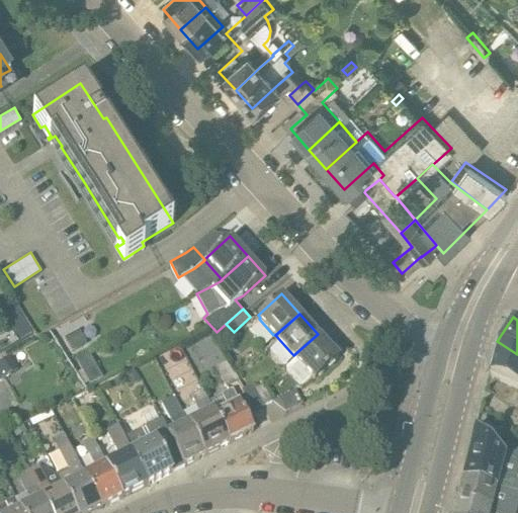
[(32,330),(25,320),(12,328),(19,339),(32,330)]
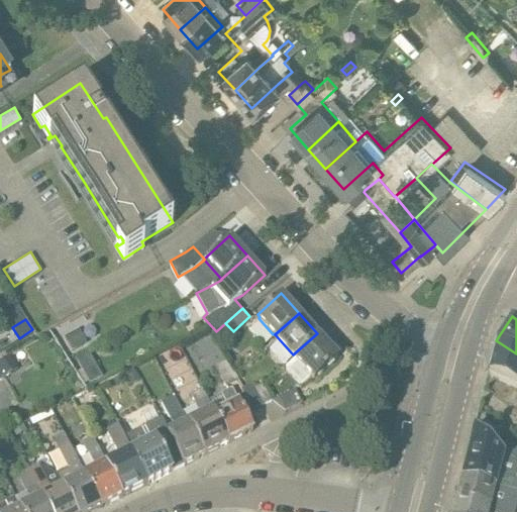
[(78,326),(64,334),(72,348),(86,340),(78,326)]
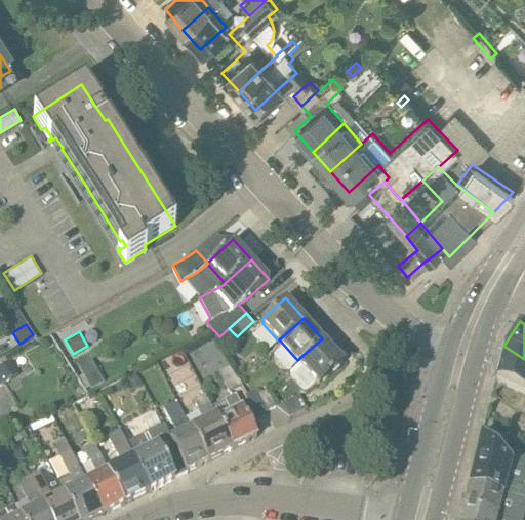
[(297,360),(318,384),(342,361),(322,338),(297,360)]
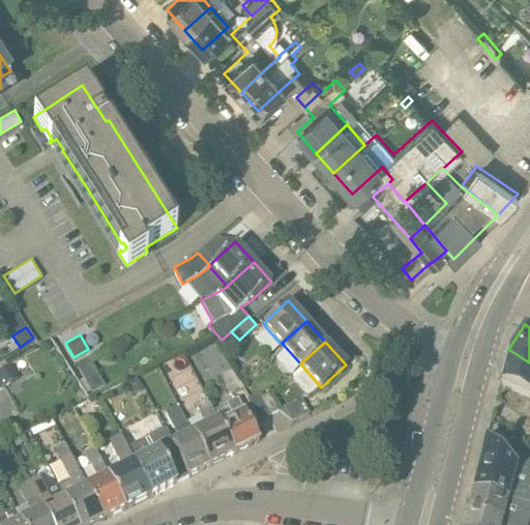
[(529,394),(529,362),(508,349),(500,381),(529,394)]
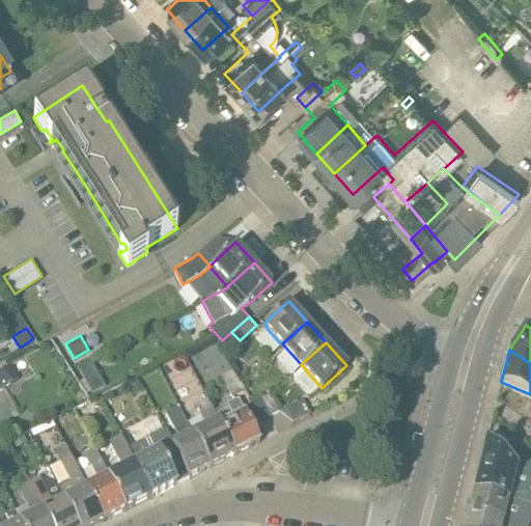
[(10,361),(0,367),(0,379),(3,385),(19,377),(10,361)]
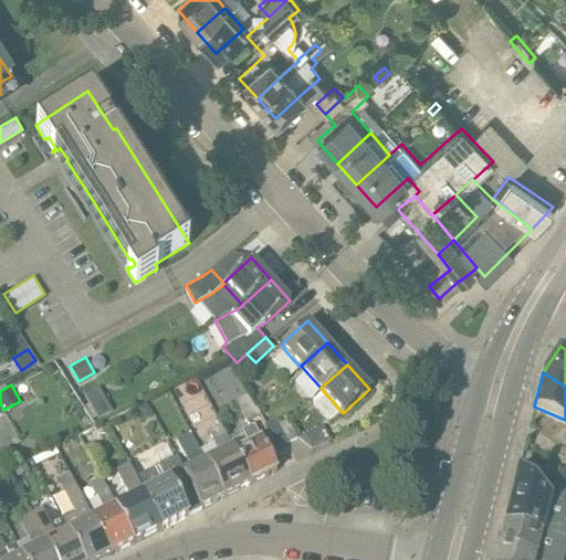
[(234,397),(248,420),(261,412),(249,389),(234,397)]
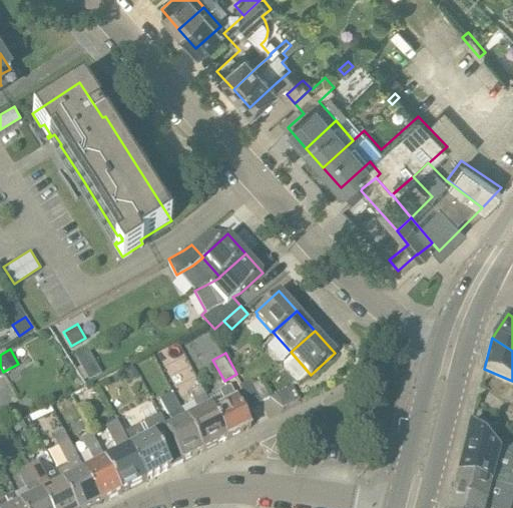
[(101,373),(94,360),(81,367),(88,380),(101,373)]
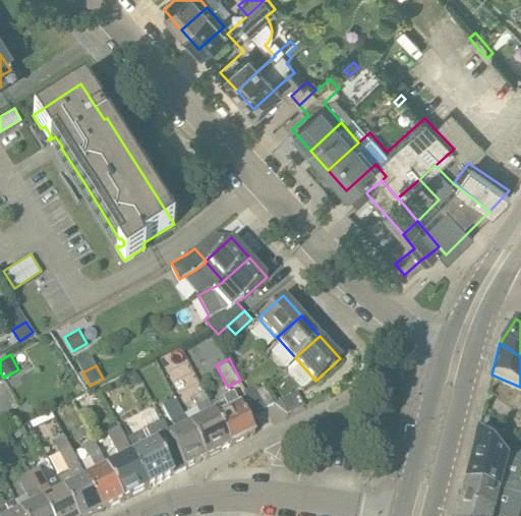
[(140,381),(134,368),(125,374),(132,386),(140,381)]
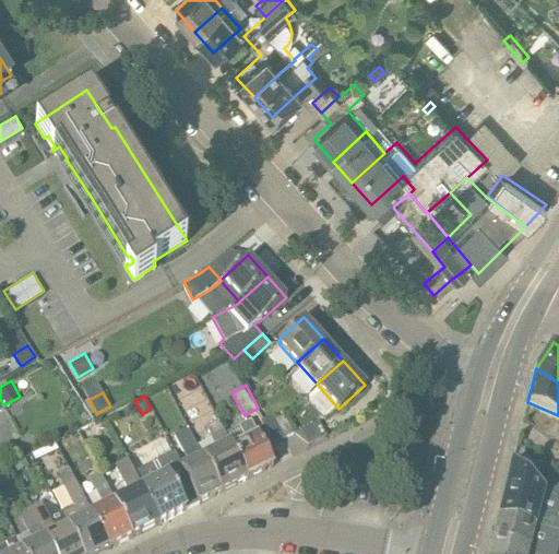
[(284,436),(284,435),(275,415),(273,411),(261,417),(273,441),(284,436)]
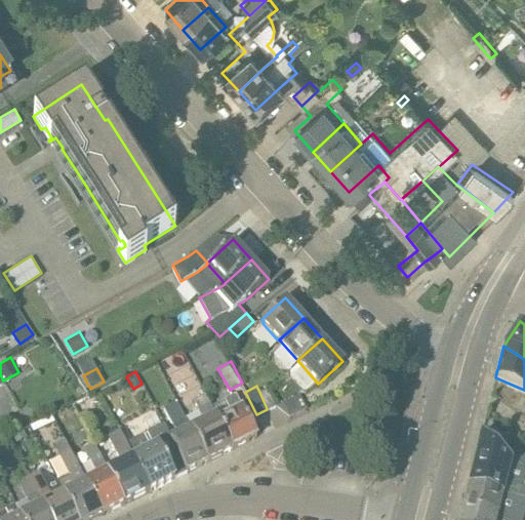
[(276,404),(271,393),(268,386),(258,390),(267,408),(276,404)]
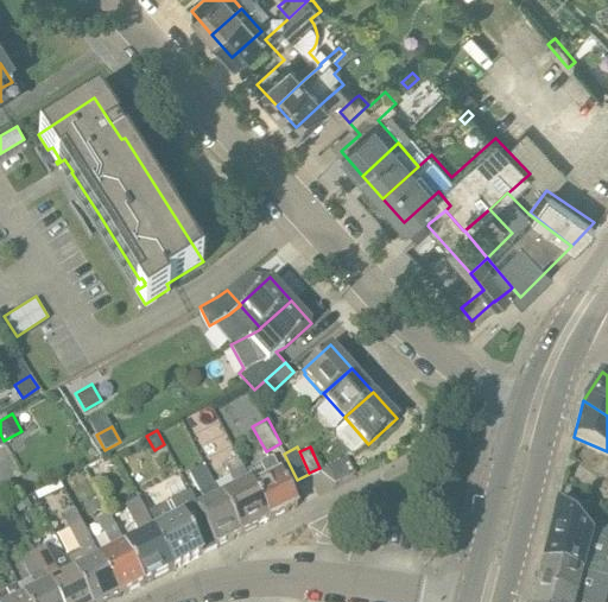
[(235,483),(220,492),(240,531),(270,517),(248,477),(244,468),(245,467),(238,452),(223,460),(235,483)]
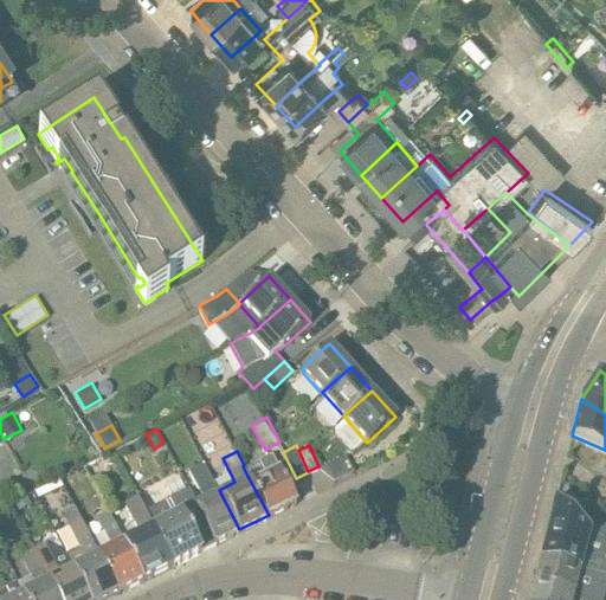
[(247,476),(269,515),(296,501),(271,451),(259,458),(244,465),(243,466),(247,476)]
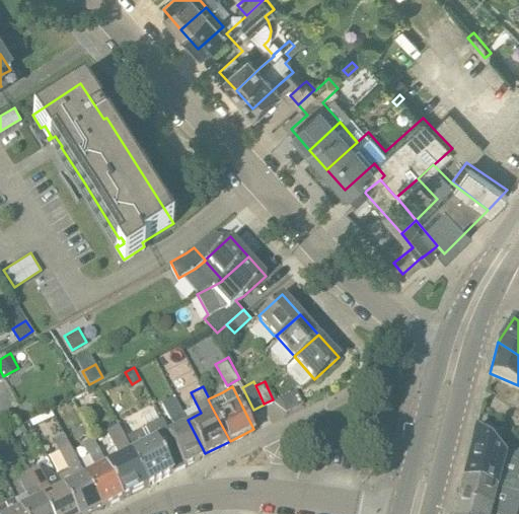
[(169,416),(182,409),(174,393),(173,394),(161,400),(169,416)]
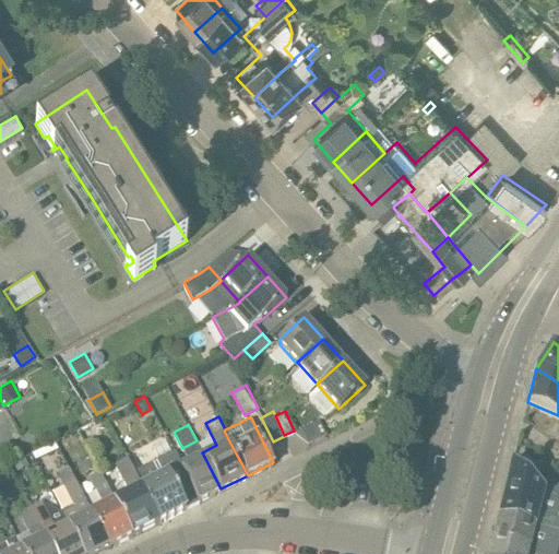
[(56,440),(33,451),(36,458),(58,446),(56,440)]
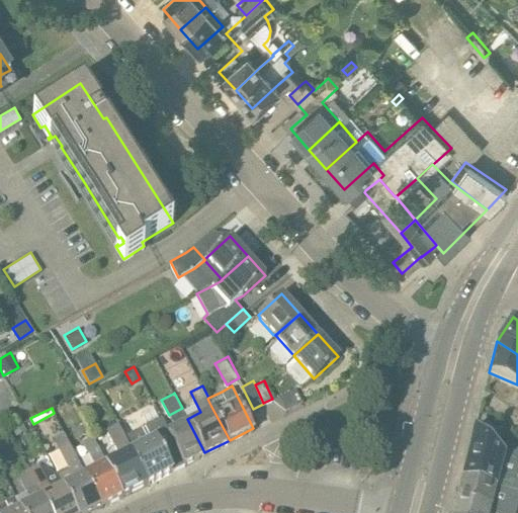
[(162,415),(157,418),(123,434),(148,482),(186,462),(169,429),(162,415)]
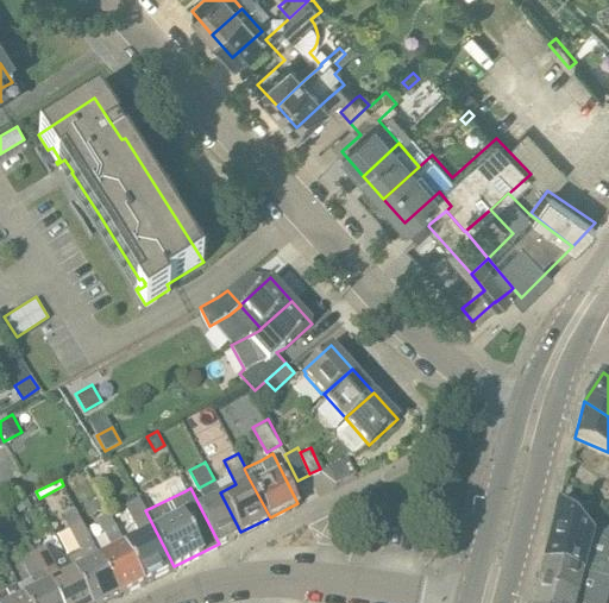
[(26,492),(12,500),(13,501),(10,503),(14,512),(18,509),(18,510),(31,503),(26,492)]
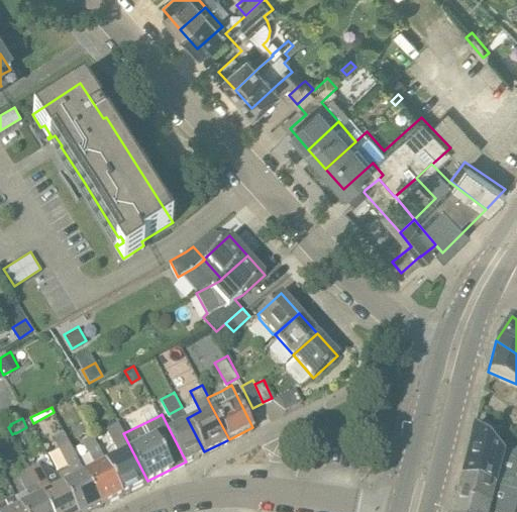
[(204,451),(187,418),(169,428),(186,462),(204,451)]
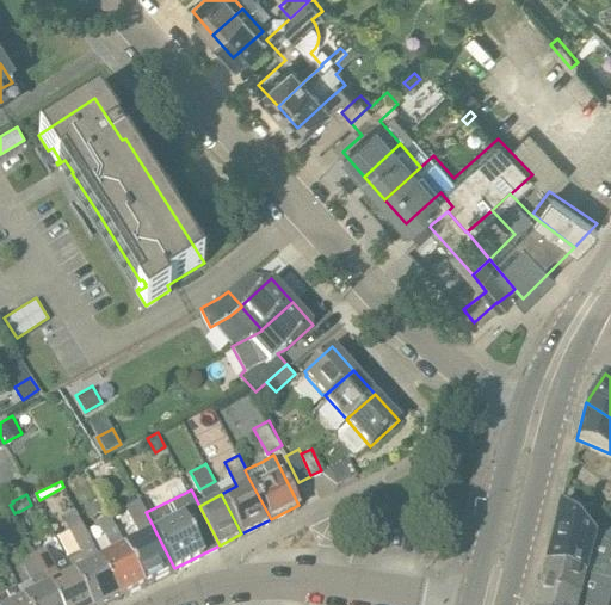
[(140,536),(124,543),(146,582),(174,568),(146,512),(139,498),(124,505),(140,536)]
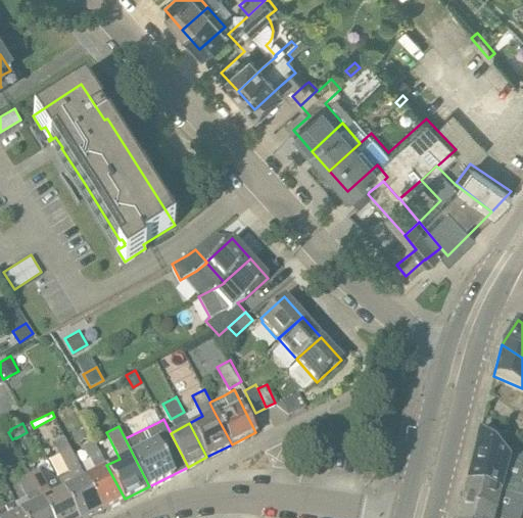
[(522,475),(522,468),(489,438),(480,430),(467,482),(522,496),(522,482),(522,475)]
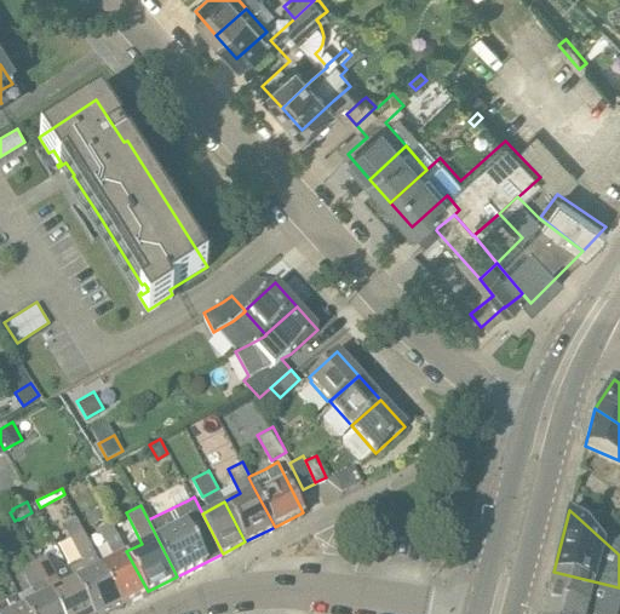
[(76,580),(93,613),(103,613),(121,606),(99,564),(91,549),(93,549),(76,516),(75,517),(63,522),(81,557),(68,564),(76,580)]
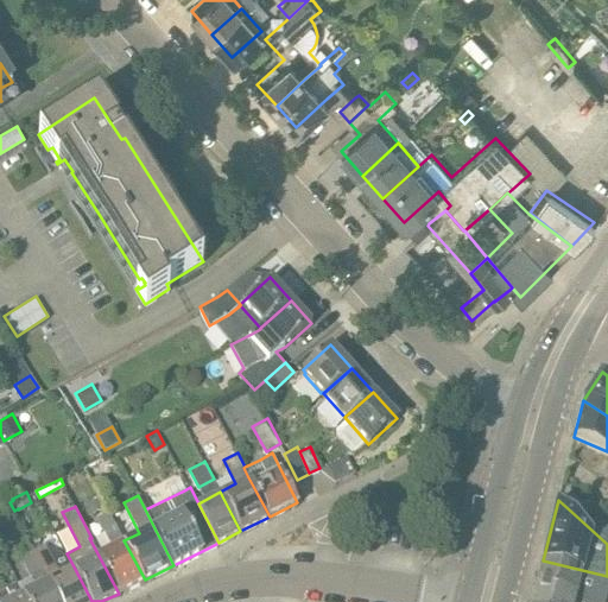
[(119,594),(145,580),(124,540),(119,539),(105,511),(93,515),(108,546),(97,553),(119,594)]
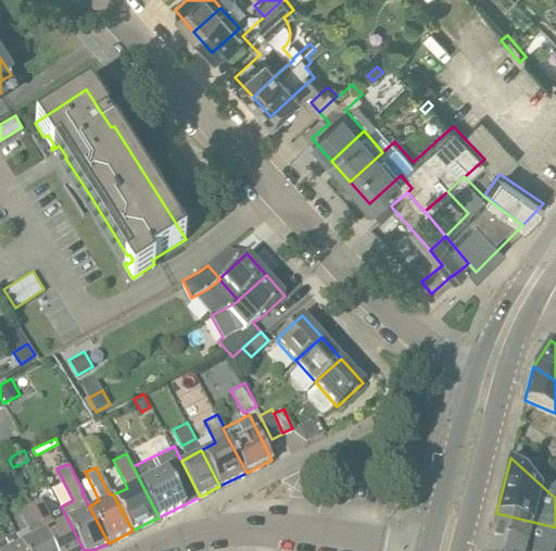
[(54,550),(84,550),(68,521),(61,506),(60,506),(43,499),(42,496),(29,502),(54,550)]
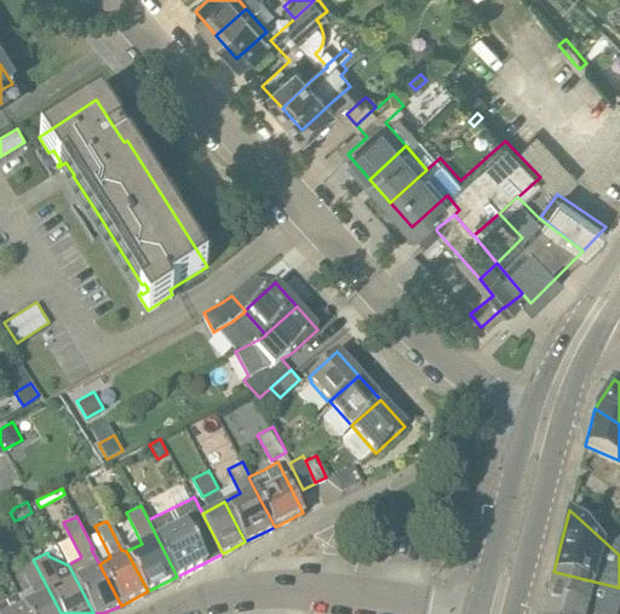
[(29,613),(61,613),(33,560),(22,566),(32,586),(33,586),(38,596),(23,603),(29,613)]
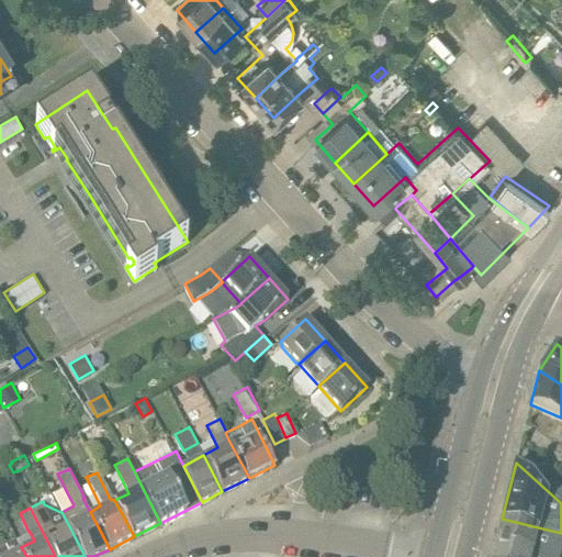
[(561,556),(561,533),(502,519),(495,541),(553,556),(561,556)]
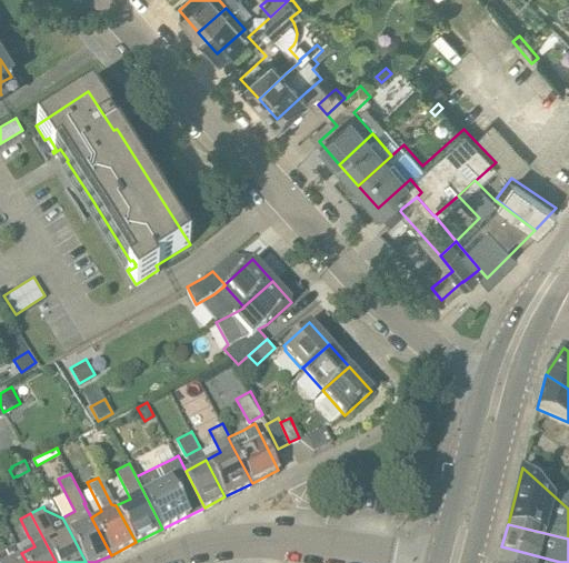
[(0,562),(27,562),(21,553),(16,541),(5,546),(0,538),(0,562)]
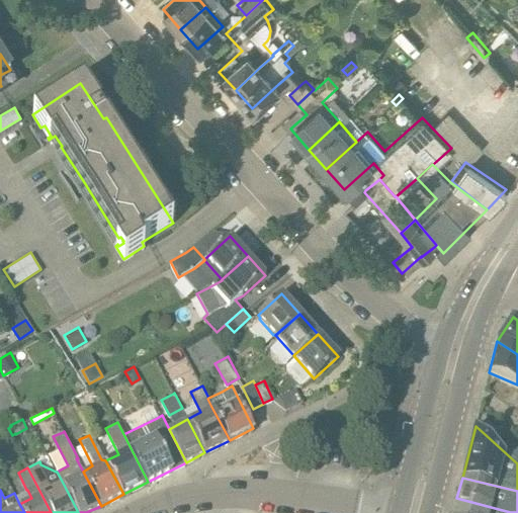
[(510,512),(456,498),(452,512),(510,512)]
